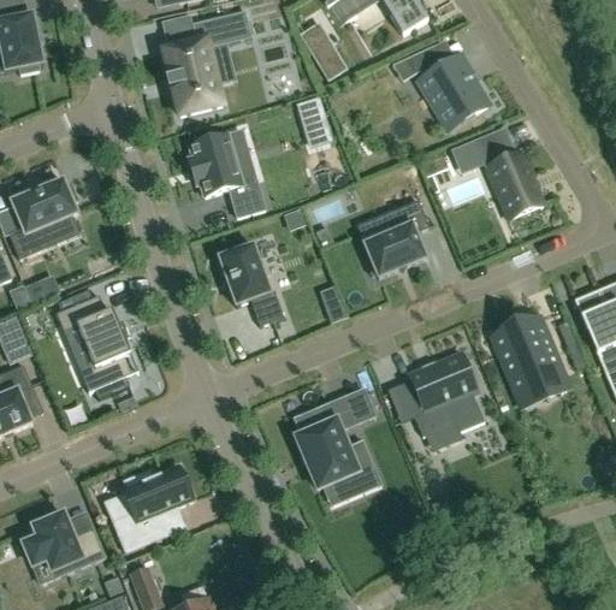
[(338,0),(349,17),(374,0),(383,0),(390,12),(403,33),(428,17),(418,0),(338,0)]
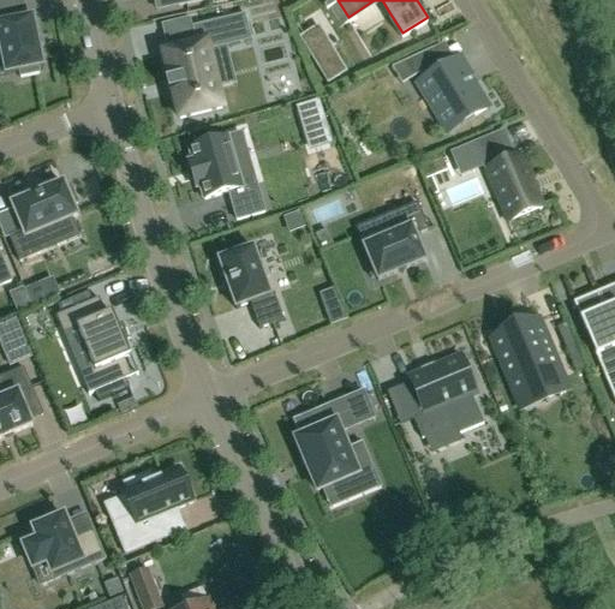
[(0,1),(0,43),(5,67),(5,69),(5,71),(7,70),(19,67),(21,72),(40,69),(39,63),(41,63),(43,63),(43,60),(42,60),(40,45),(37,30),(36,30),(34,15),(34,12),(31,12),(31,13),(28,13),(4,18),(0,1)]
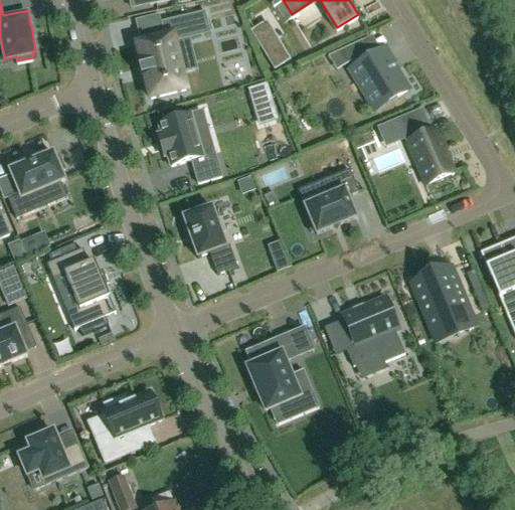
[(141,40),(137,41),(143,63),(139,64),(139,65),(141,65),(143,72),(141,72),(141,74),(145,73),(151,96),(186,87),(182,70),(174,39),(190,35),(210,30),(205,7),(161,18),(164,34),(141,40)]
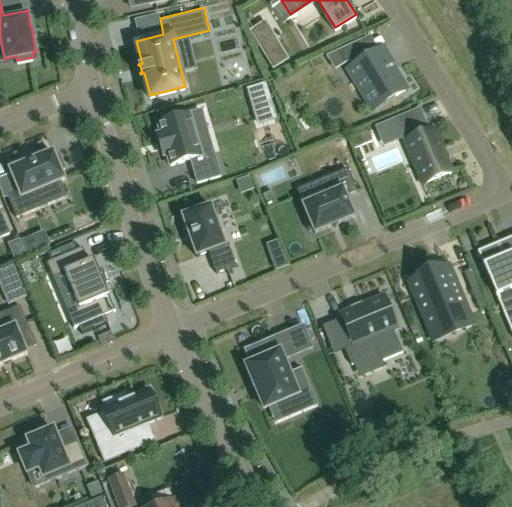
[(359,37),(337,47),(345,60),(349,57),(354,64),(349,67),(373,105),(395,91),(395,92),(407,84),(383,45),(379,48),(369,54),(359,38),(360,38),(359,37)]
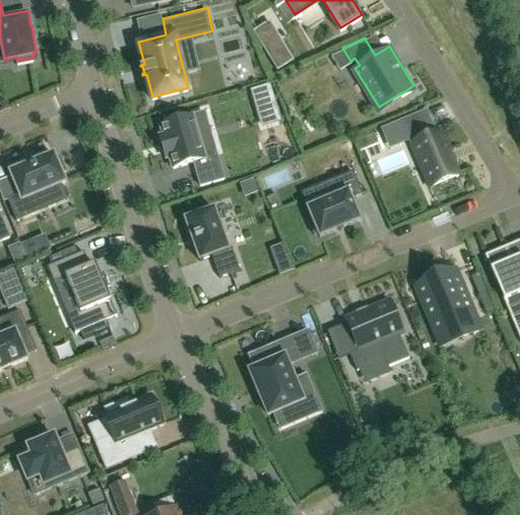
[(277,66),(287,60),(275,41),(265,47),(277,66)]
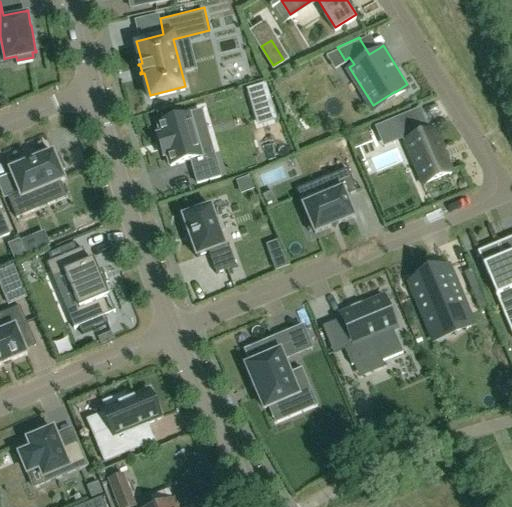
[(416,107),(397,115),(406,137),(405,137),(424,181),(452,169),(433,125),(425,129),(416,107)]
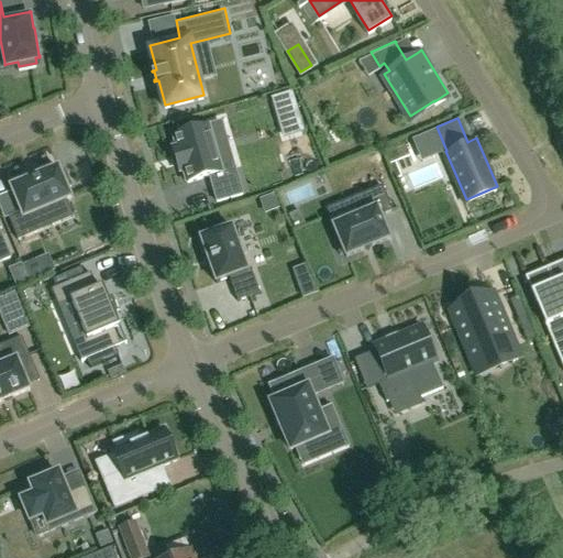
[(177,143),(173,145),(174,150),(177,163),(179,167),(184,166),(187,178),(209,172),(217,197),(242,190),(234,163),(221,167),(208,121),(174,131),(177,143)]
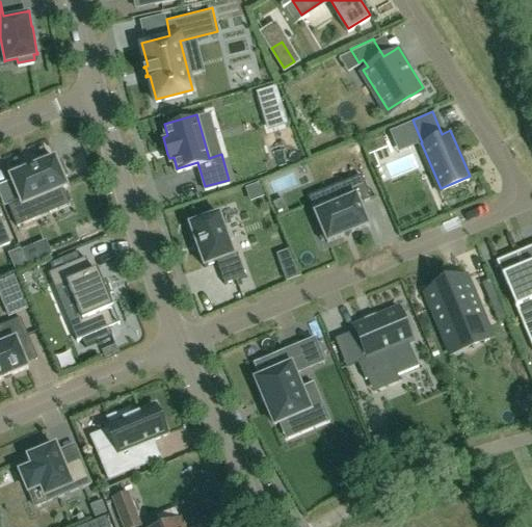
[(19,194),(7,200),(17,222),(40,213),(32,196),(67,183),(62,174),(68,172),(60,156),(56,158),(54,154),(37,162),(36,161),(27,165),(28,165),(10,173),(19,194)]
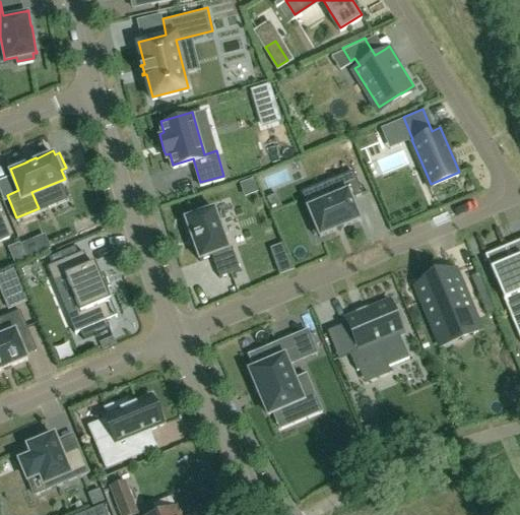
[(312,213),(307,215),(314,232),(318,230),(320,233),(360,216),(350,195),(362,190),(352,168),(330,177),(337,193),(308,205),(312,213)]
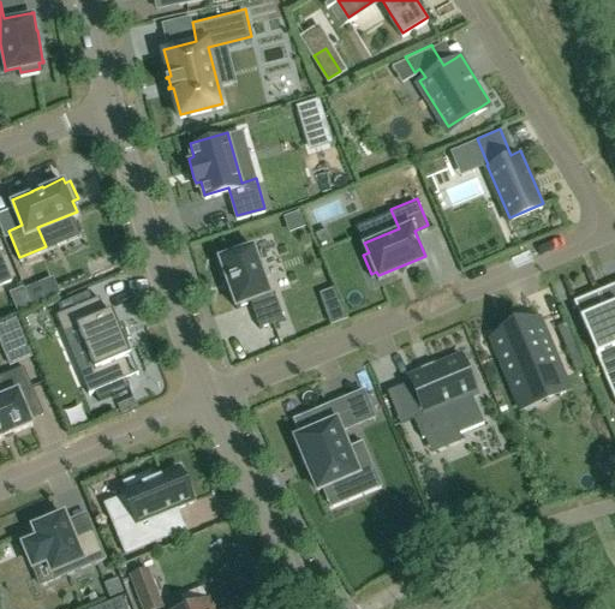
[(221,255),(219,256),(219,258),(220,257),(226,274),(225,274),(230,286),(236,302),(236,304),(238,303),(250,299),(260,323),(284,315),(274,288),(269,290),(254,245),(254,243),(251,244),(249,245),(246,240),(221,249),(224,255),(221,255)]
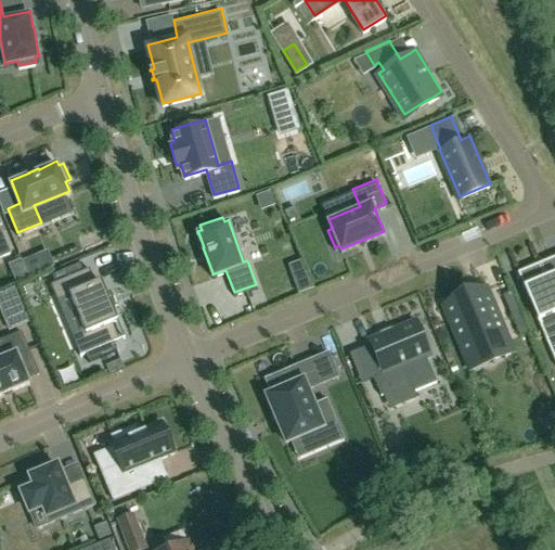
[(0,253),(10,248),(0,225),(0,253)]
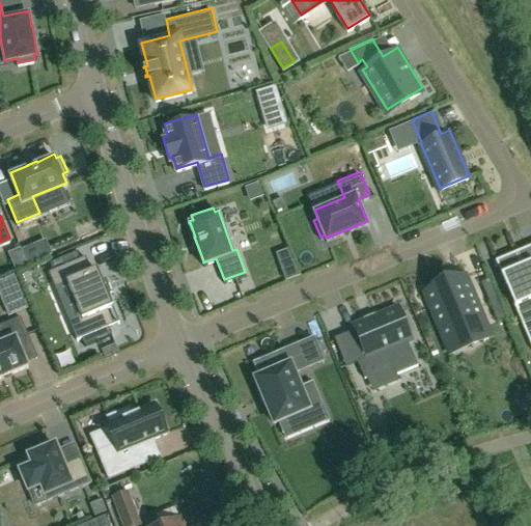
[(45,238),(31,243),(36,256),(50,251),(45,238)]
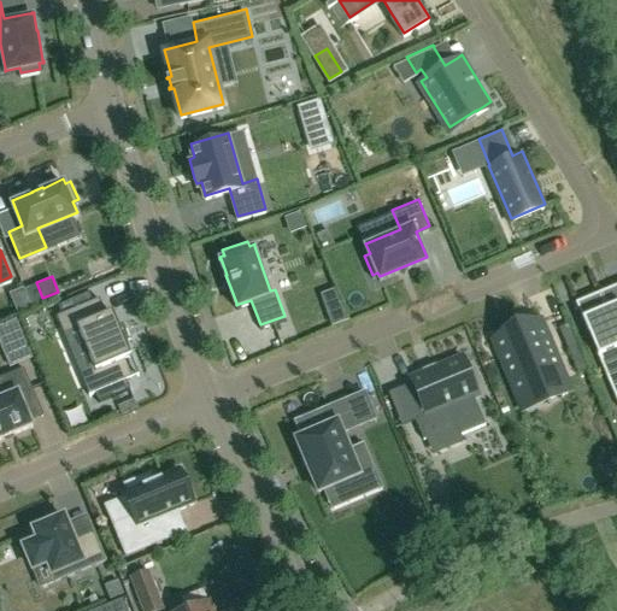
[(62,310),(56,312),(64,332),(70,328),(71,329),(77,327),(94,365),(87,368),(87,369),(81,371),(89,392),(94,389),(98,398),(129,385),(125,376),(133,374),(124,354),(130,352),(112,309),(106,311),(99,294),(93,297),(89,288),(66,298),(70,306),(62,310)]
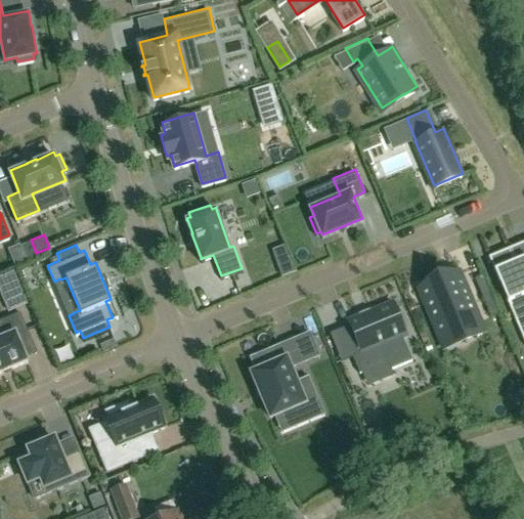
[(286,245),(275,249),(277,256),(290,252),(286,245)]
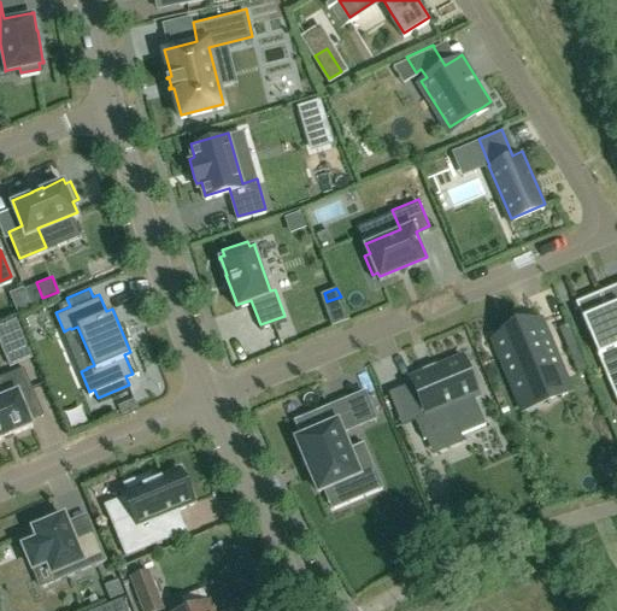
[(599,289),(576,299),(583,317),(588,316),(593,327),(588,329),(597,348),(616,397),(616,341),(616,340),(616,300),(606,305),(599,289)]
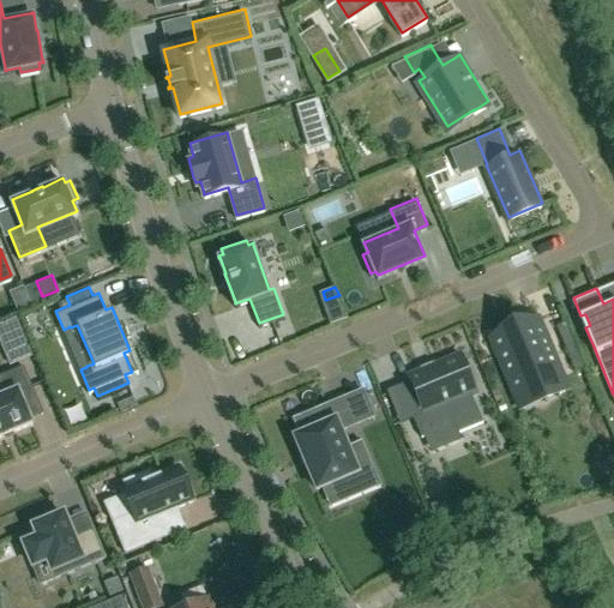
[(539,313),(489,333),(497,351),(498,351),(513,391),(563,371),(543,326),(545,326),(539,313)]
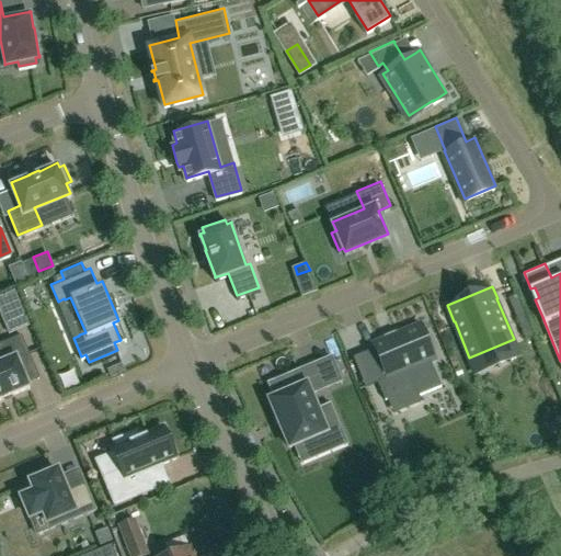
[(22,304),(1,311),(9,329),(29,321),(22,304)]
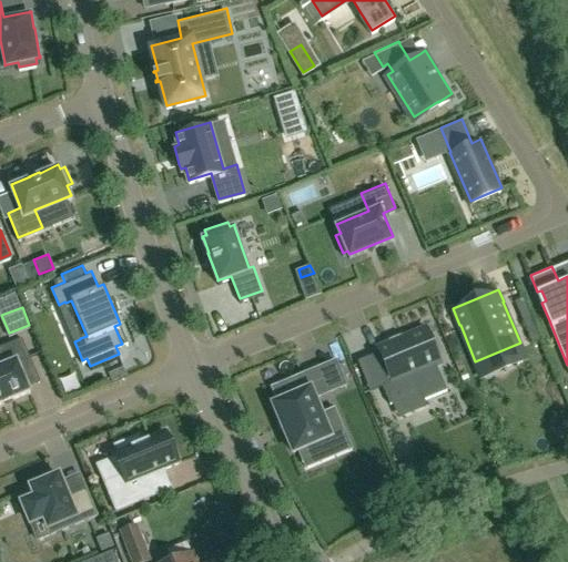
[(531,314),(523,318),(531,339),(540,335),(531,314)]
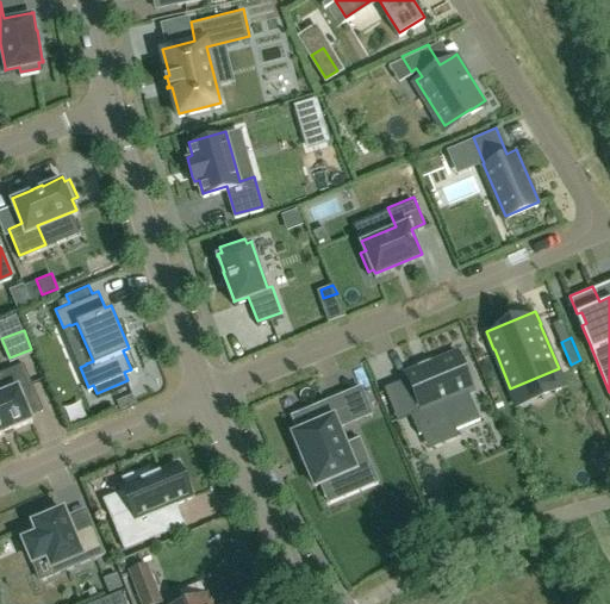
[(408,375),(402,378),(414,408),(410,409),(411,412),(418,431),(421,430),(449,418),(453,427),(456,425),(480,416),(467,387),(473,385),(459,349),(433,360),(418,366),(405,372),(408,375)]
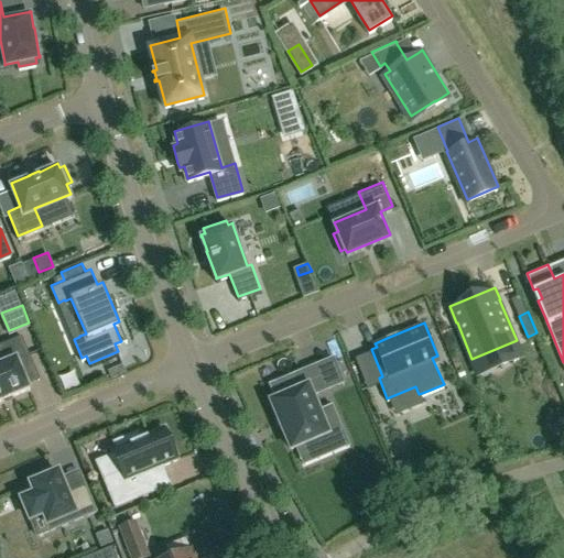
[(0,397),(2,396),(2,397),(12,393),(12,392),(28,386),(30,385),(29,383),(29,384),(28,382),(19,362),(32,357),(22,332),(0,341),(0,348),(4,360),(0,361),(0,397)]
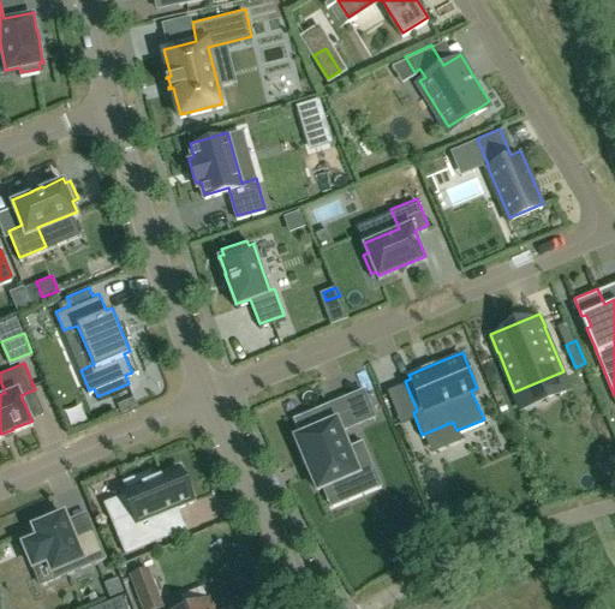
[(328,400),(293,416),(300,434),(296,435),(317,487),(372,464),(362,439),(346,445),(328,400)]
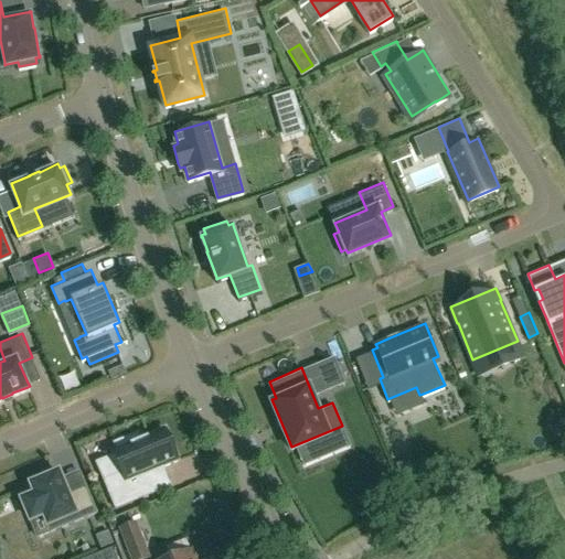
[(123,469),(104,476),(116,505),(130,500),(128,494),(149,485),(144,471),(164,463),(177,458),(163,426),(141,434),(138,429),(114,439),(116,445),(114,447),(115,450),(123,469)]
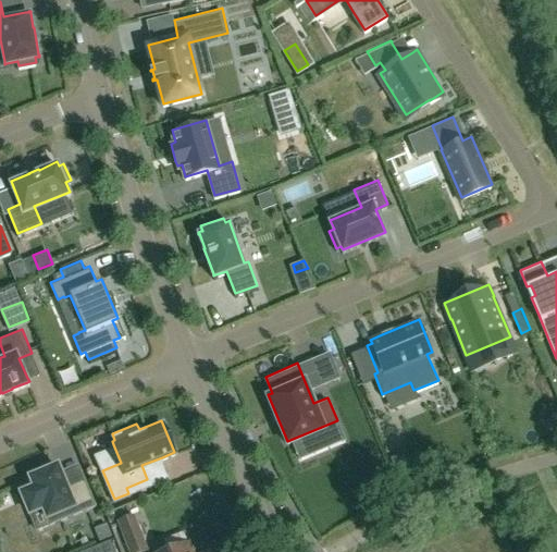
[(397,463),(395,464),(401,480),(404,479),(413,475),(407,458),(397,463)]
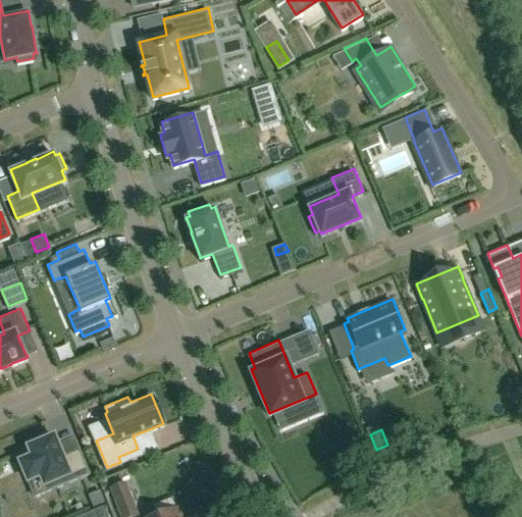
[(33,454),(20,460),(29,478),(41,473),(47,488),(89,470),(80,448),(62,455),(56,438),(54,434),(29,445),(33,454)]
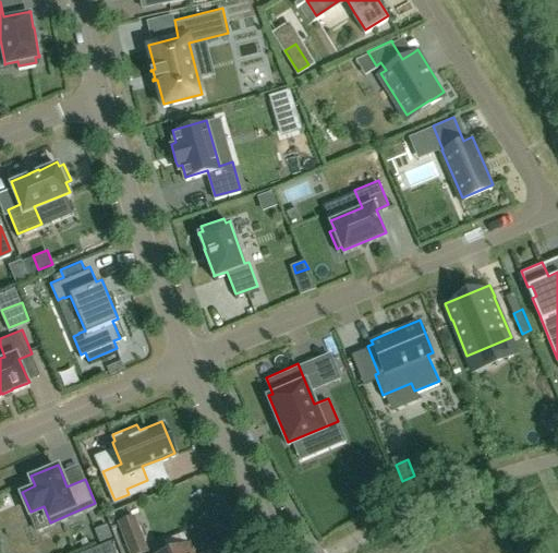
[(133,513),(119,519),(132,552),(133,552),(146,548),(133,513)]
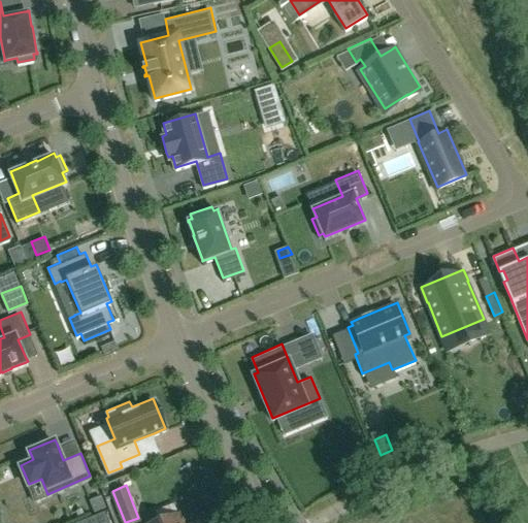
[(93,510),(105,505),(100,493),(89,498),(93,510)]
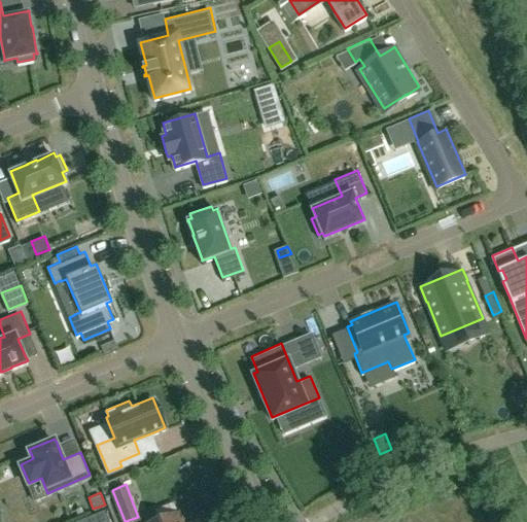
[(110,521),(105,508),(92,513),(95,521),(110,521)]
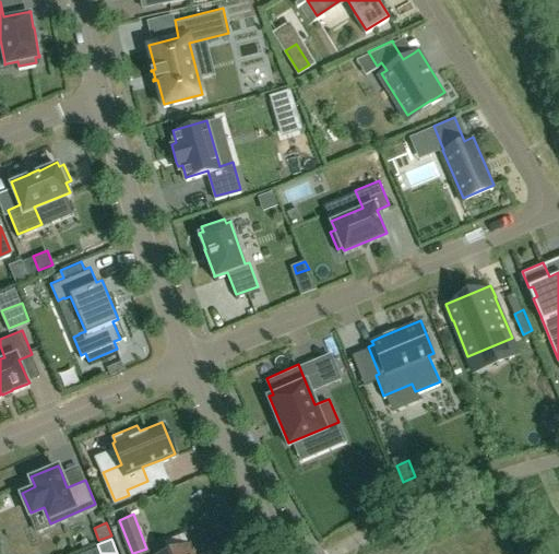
[(168,550),(157,553),(229,553),(226,545),(204,553),(193,553),(189,542),(168,550)]
